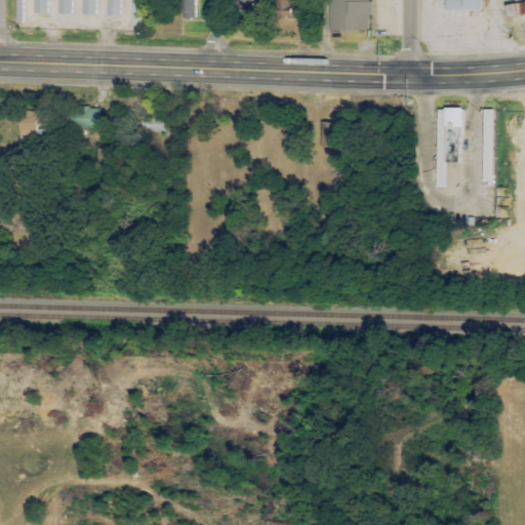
[(25,24),(24,0),(15,0),(16,24),(25,24)]
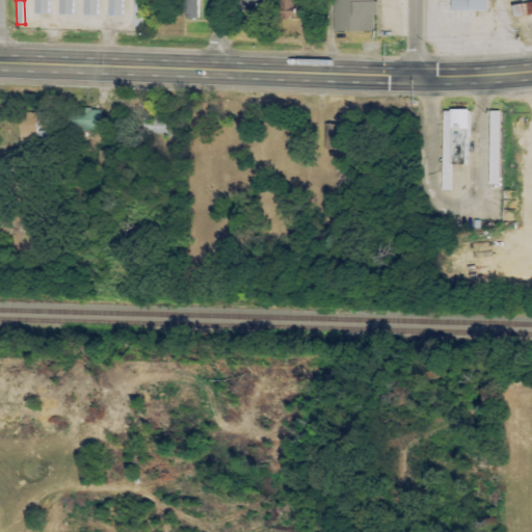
[(34,0),(35,16),(50,15),(49,0),(34,0)]
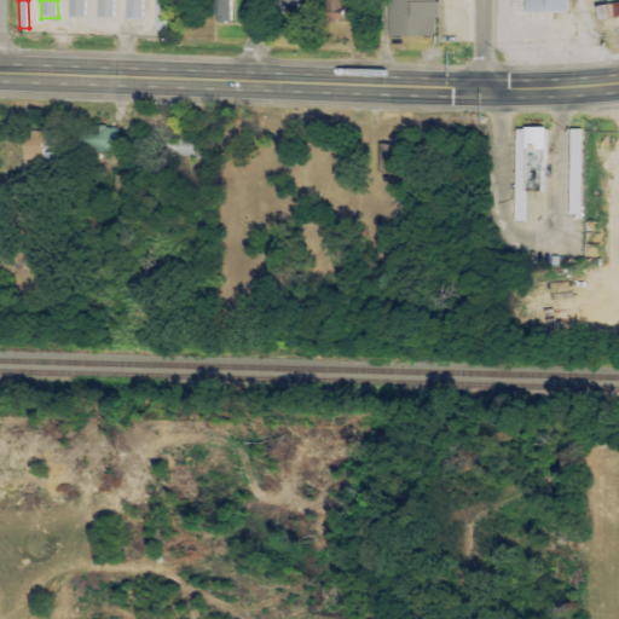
[(85,0),(68,0),(69,18),(85,18),(85,0)]
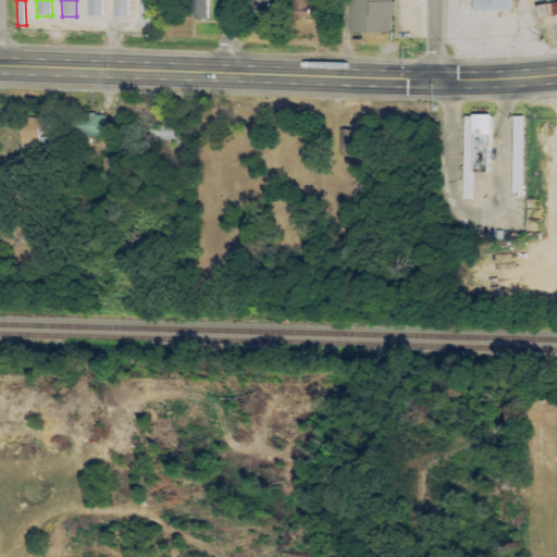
[(101,0),(86,0),(86,16),(101,16),(101,0)]
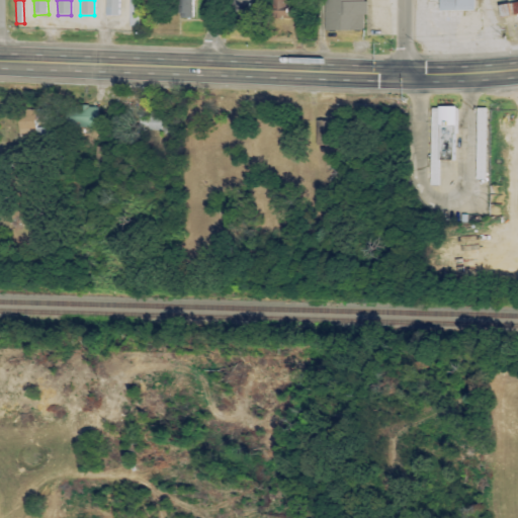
[(105,0),(106,16),(119,16),(118,0),(105,0)]
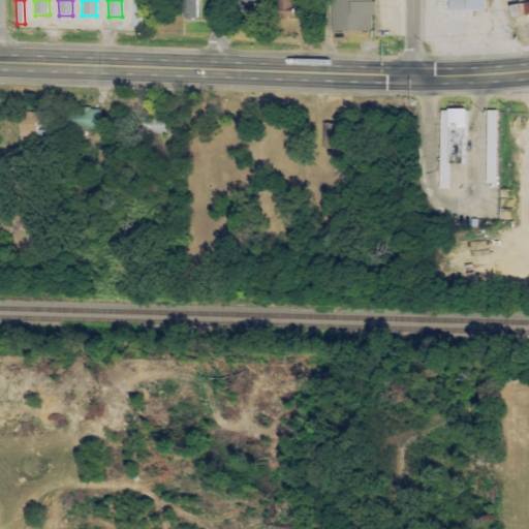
[(132,0),(133,27),(142,27),(141,0),(132,0)]
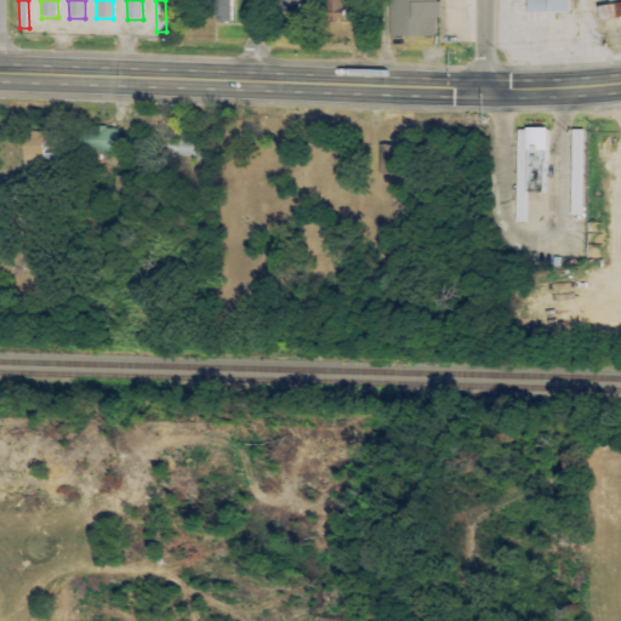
[(231,23),(232,0),(210,0),(210,22),(231,23)]
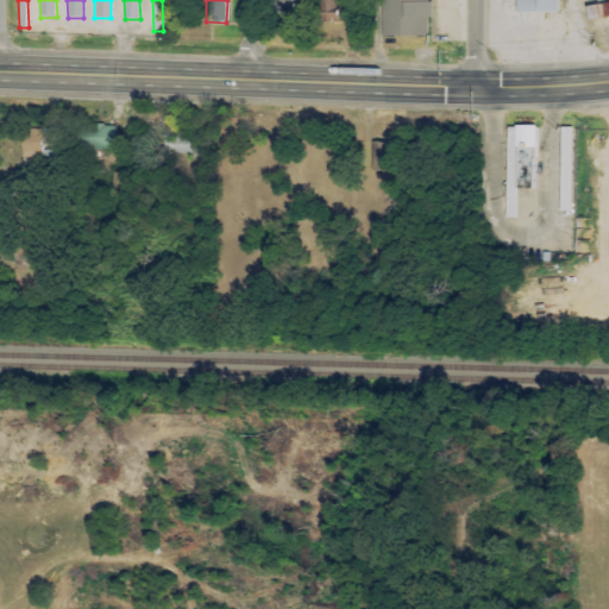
[(271,0),(272,12),(295,12),(295,0),(271,0)]
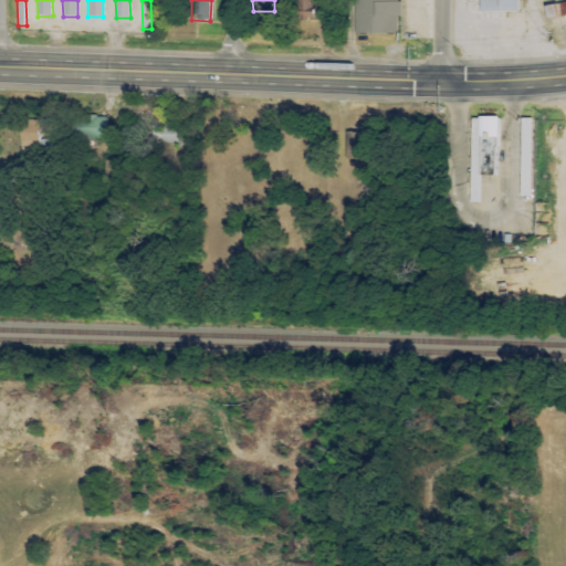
[(311,19),(311,0),(294,0),(293,17),(311,19)]
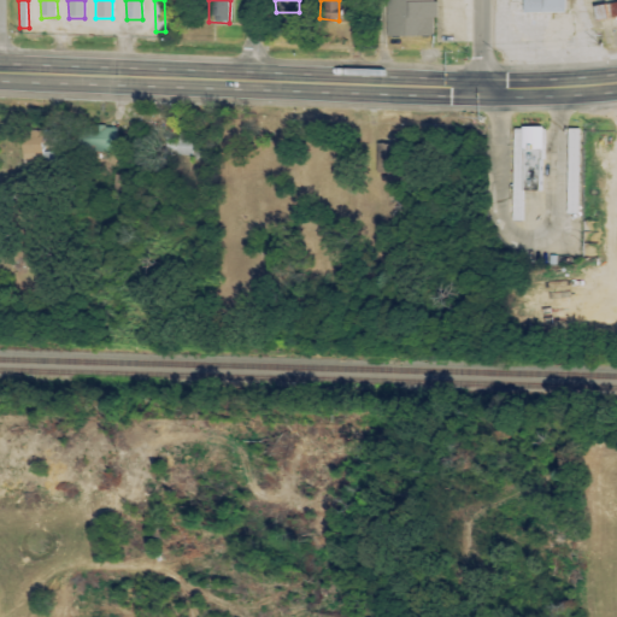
[(387,0),(388,39),(433,37),(433,19),(438,19),(438,3),(432,3),(432,0),(387,0)]
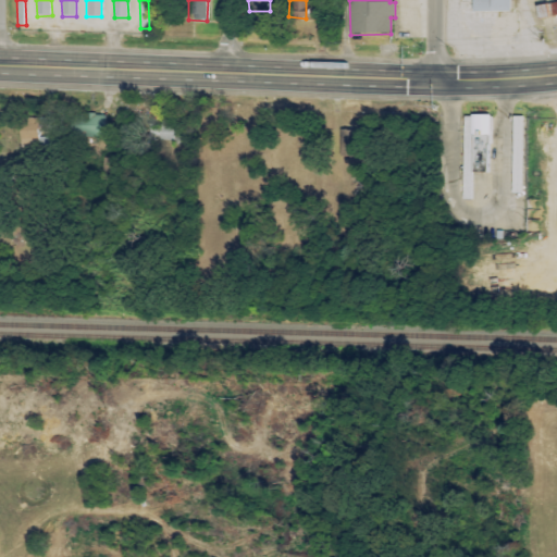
[(471,0),(472,13),(509,12),(508,0),(471,0)]
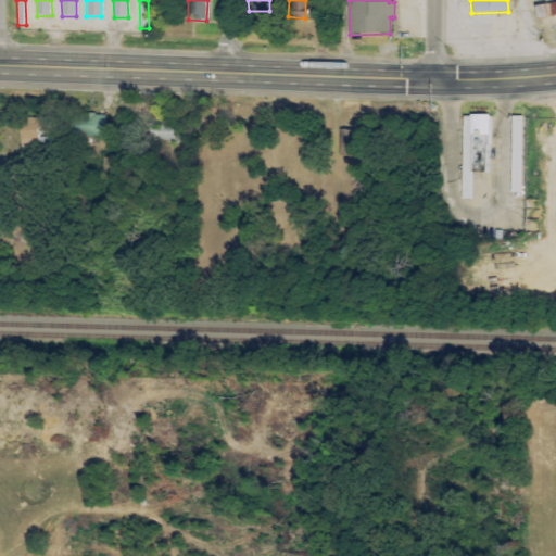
[(544,17),(555,15),(555,2),(543,4),(544,17)]
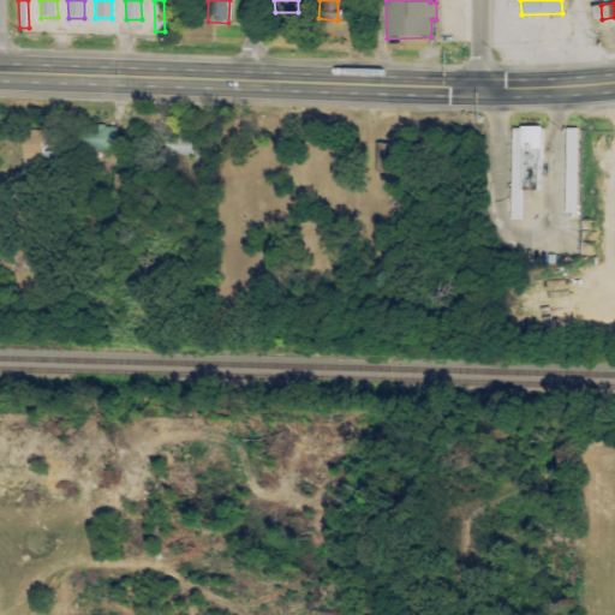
[(511,220),(520,220),(520,191),(537,191),(538,161),(542,161),(542,127),(512,126),(511,220)]
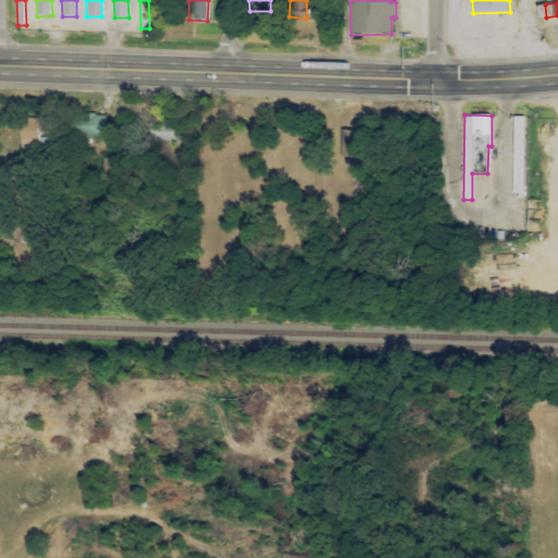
[(513,194),(522,194),(523,117),(514,117),(513,194)]
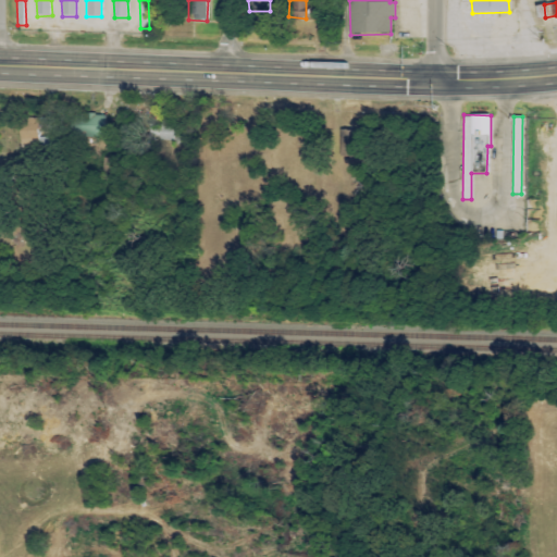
[(37,119),(19,119),(19,140),(37,140),(37,119)]
